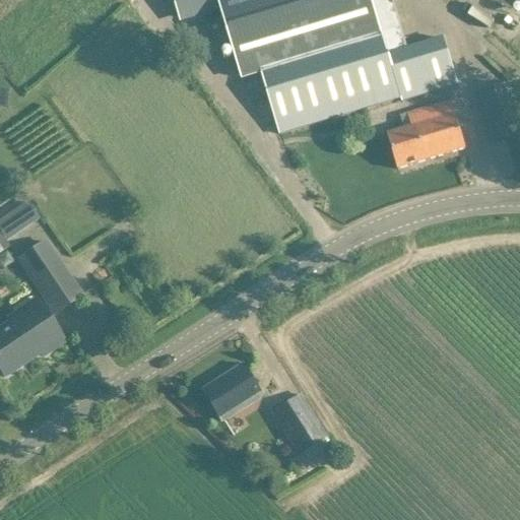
[(405,47),(392,0),(171,0),(178,21),(216,10),(239,79),(258,72),(279,134),(457,84),(443,39),(405,47)]
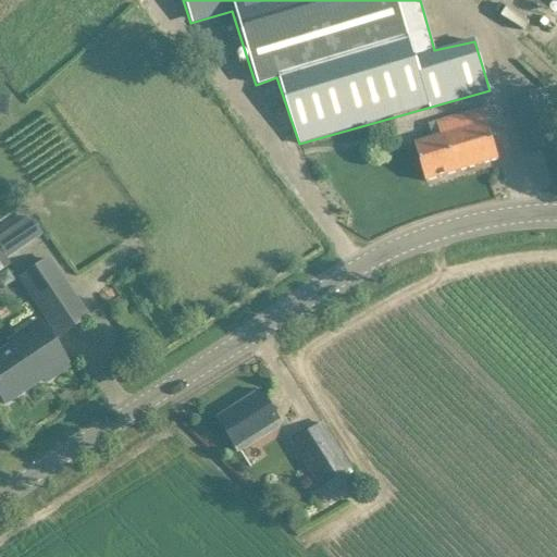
[(511,99),(528,151),(556,143),(556,125),(546,89),(511,99)]
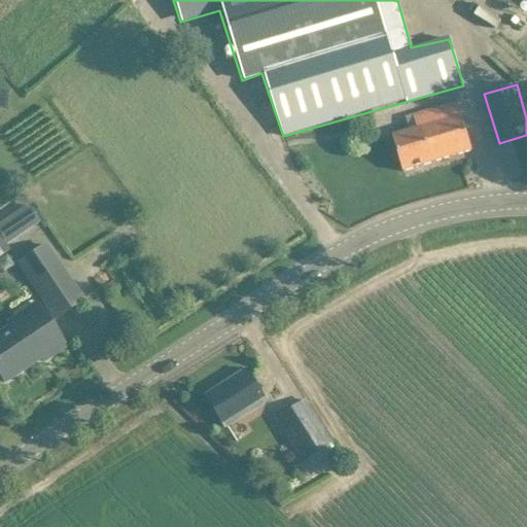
[(457,104),(414,116),(405,119),(409,133),(392,137),(403,172),(471,151),(457,104)]
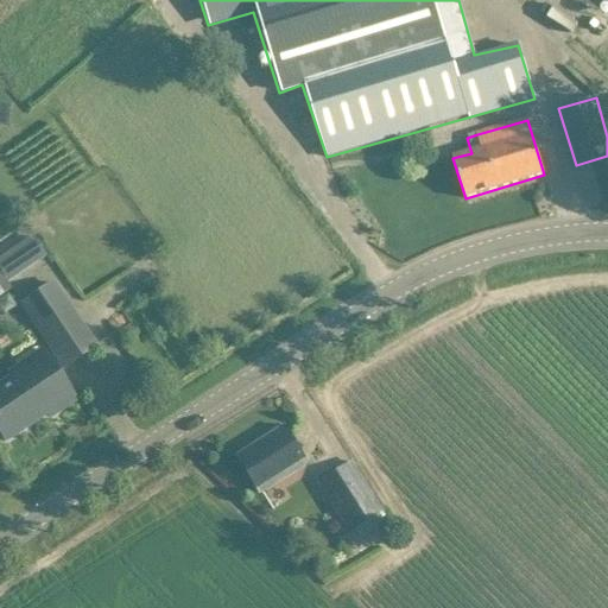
[(0,295),(10,289),(6,284),(46,258),(33,236),(0,258),(0,295)]
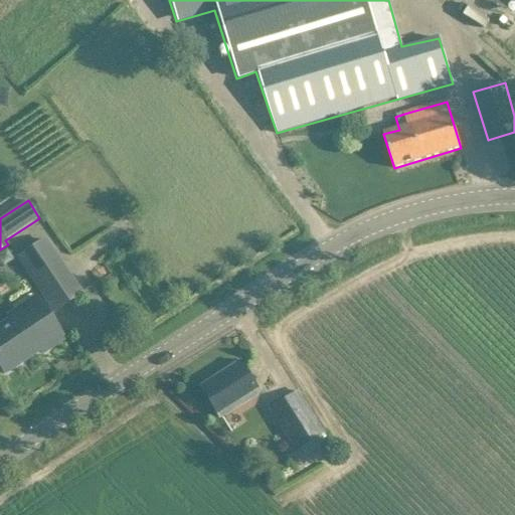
[(44,240),(43,238),(16,256),(18,259),(53,312),(80,294),(69,278),(44,240)]
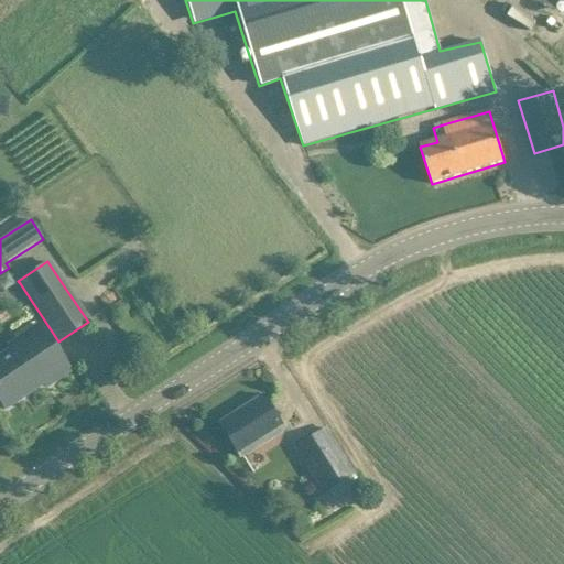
[(68,372),(43,334),(39,326),(8,347),(10,350),(0,357),(0,403),(4,410),(44,384),(46,388),(68,372)]
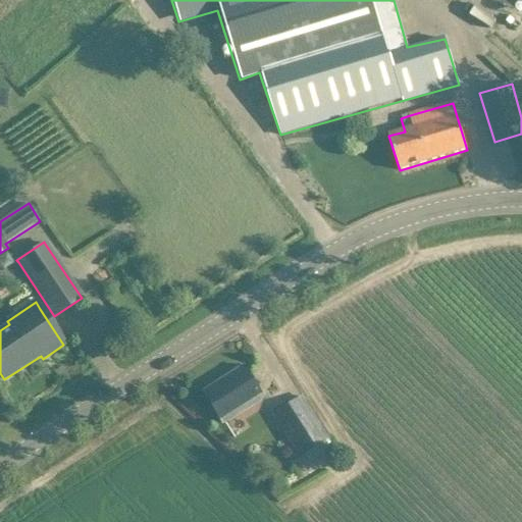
[(206,397),(224,424),(263,399),(244,368),(228,377),(230,380),(206,397)]
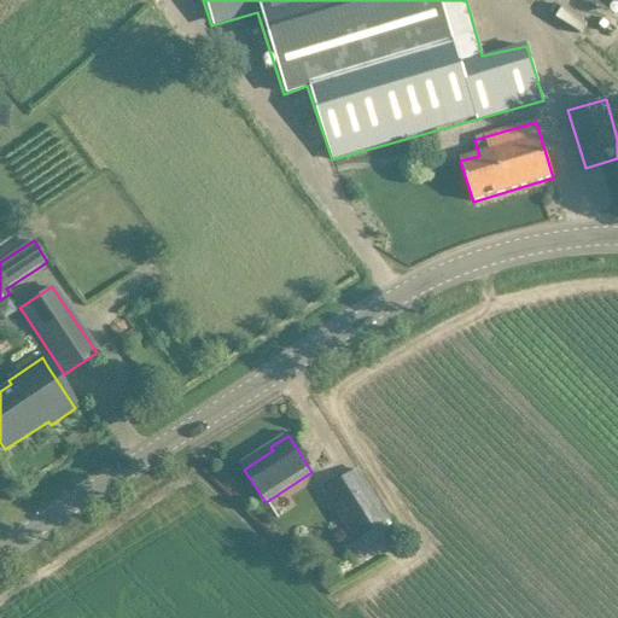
[(355,542),(390,520),(360,471),(325,493),(355,542)]
